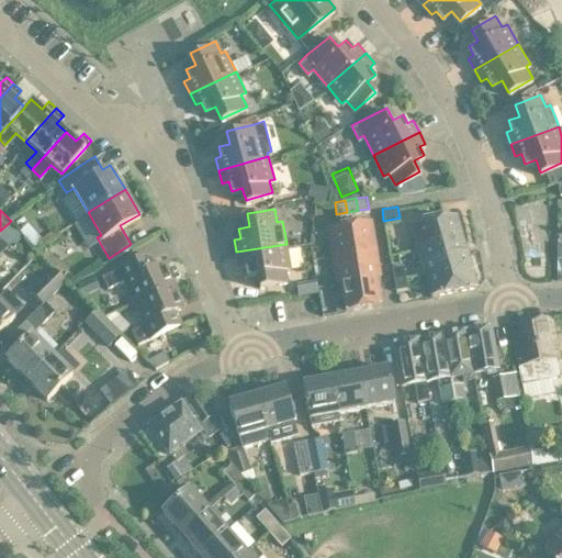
[(417,246),(462,237),(456,211),(409,221),(417,246)]
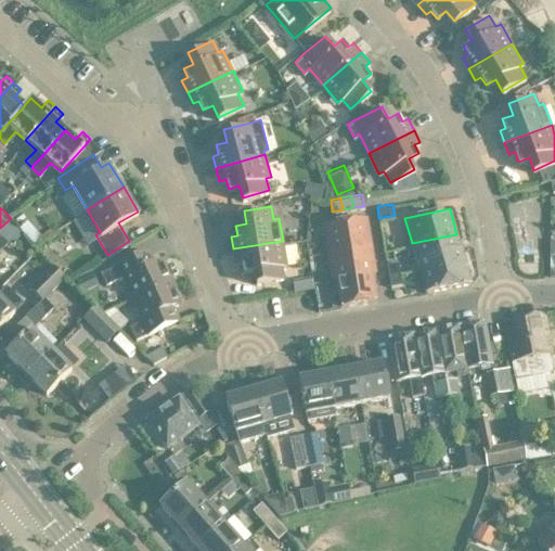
[(138,233),(155,223),(151,215),(133,223),(138,233)]
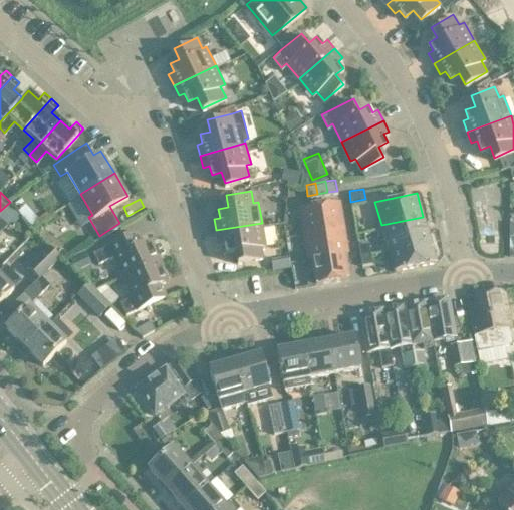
[(343,224),(338,199),(299,205),(303,231),(343,224)]
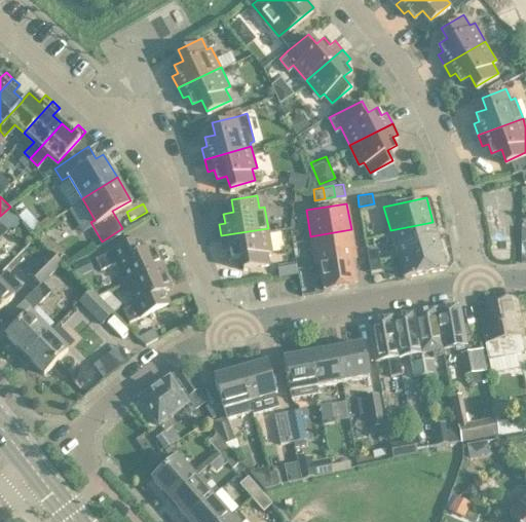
[(21,218),(10,207),(0,216),(0,234),(10,224),(12,226),(21,218)]
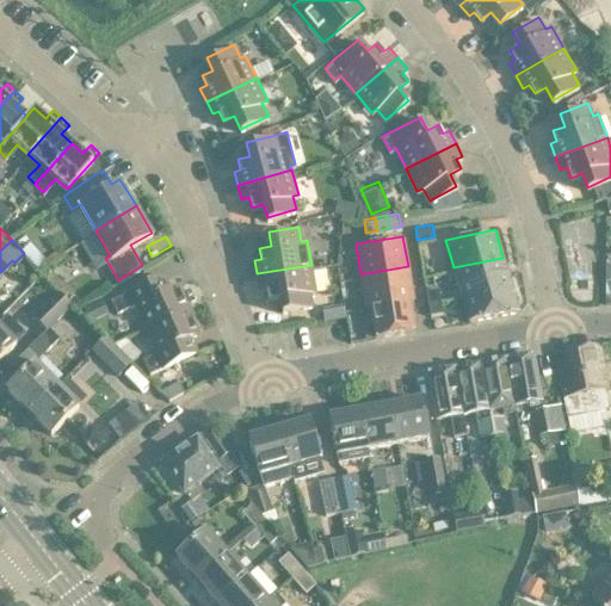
[(503,258),(454,267),(461,295),(511,284),(503,258)]
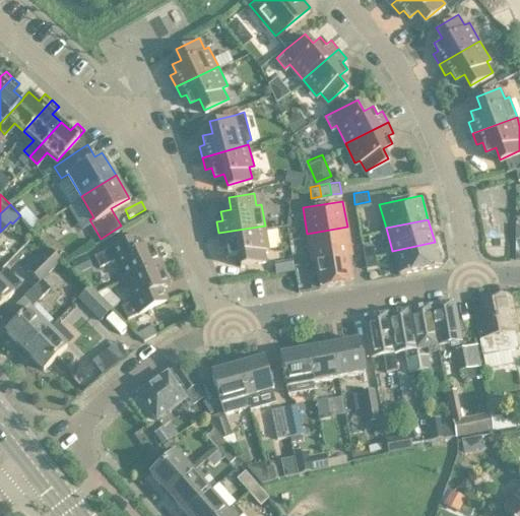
[(265,226),(218,233),(220,245),(226,245),(228,253),(238,252),(240,264),(265,259),(263,247),(268,247),(265,226)]
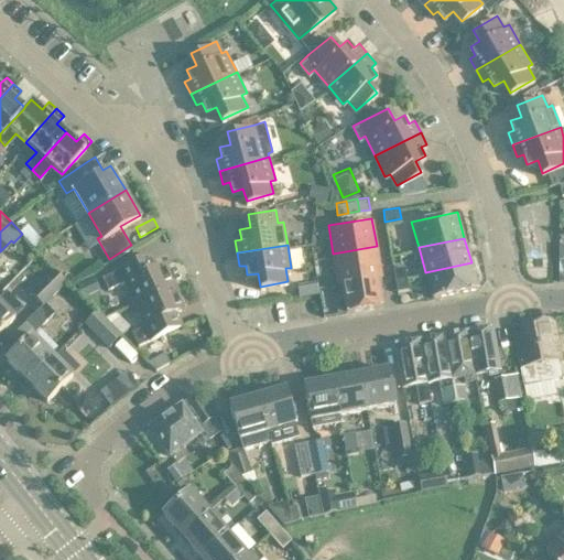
[(377,246),(333,254),(337,281),(342,281),(377,275),(381,275),(377,246)]
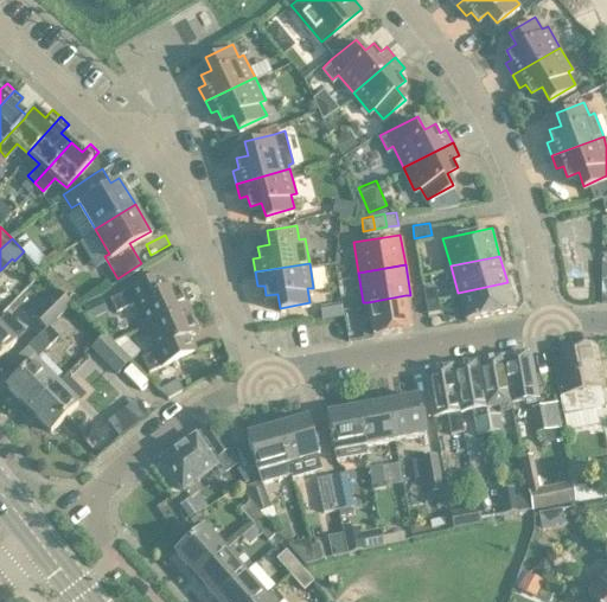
[(145,324),(187,305),(177,280),(146,295),(140,282),(110,295),(116,309),(134,301),(145,324)]
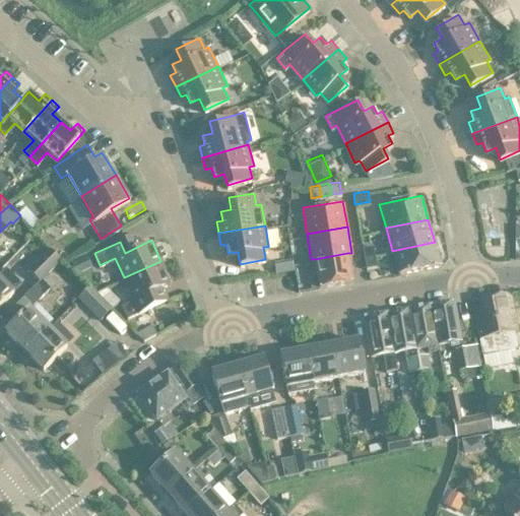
[(441,263),(435,242),(392,251),(398,271),(441,263)]
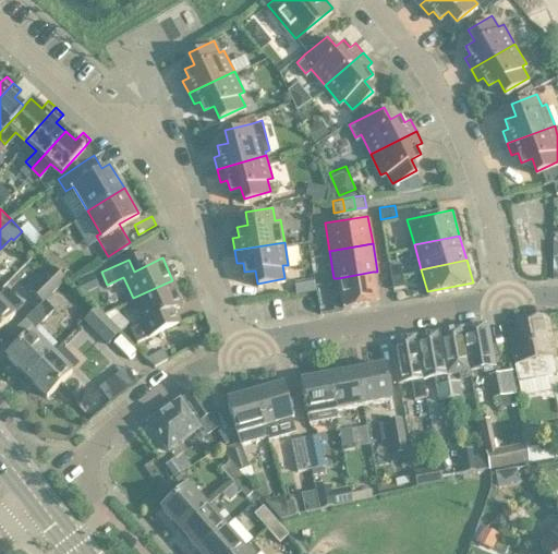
[(390,274),(402,272),(400,261),(389,263),(390,274)]
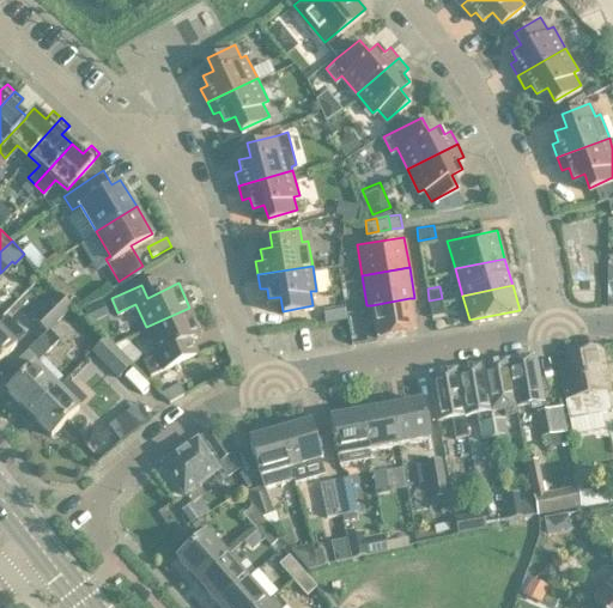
[(44,328),(48,324),(71,303),(58,290),(32,315),(44,328)]
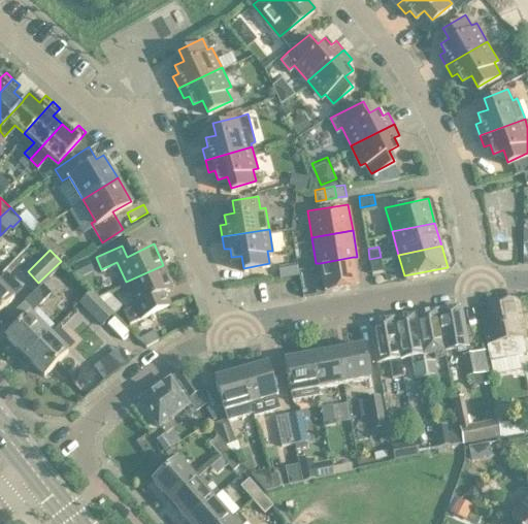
[(358,283),(353,257),(320,263),(324,289),(358,283)]
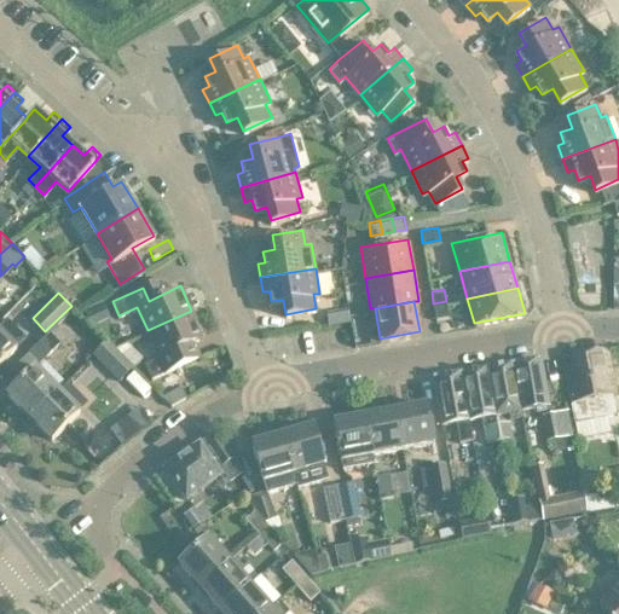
[(449,314),(446,301),(433,303),(435,317),(449,314)]
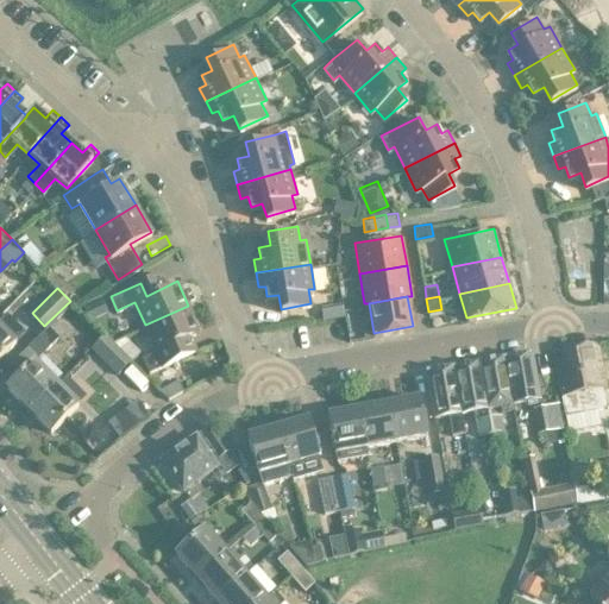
[(0,309),(0,354),(16,339),(4,328),(19,312),(8,302),(0,309)]
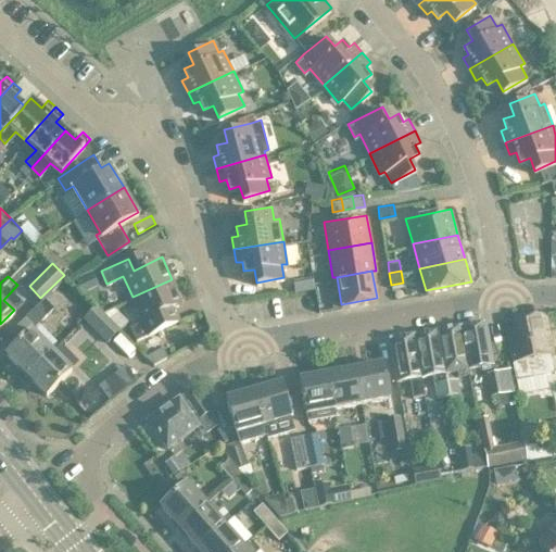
[(172,279),(133,297),(141,318),(129,324),(136,338),(160,327),(153,314),(181,301),(172,279)]
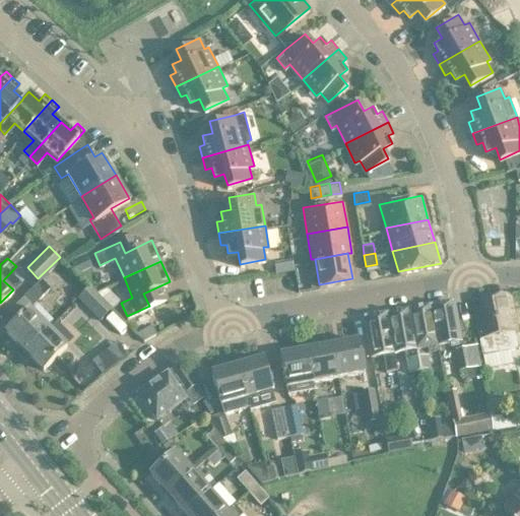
[(41,275),(38,278),(39,278),(22,295),(31,304),(50,285),(41,275)]
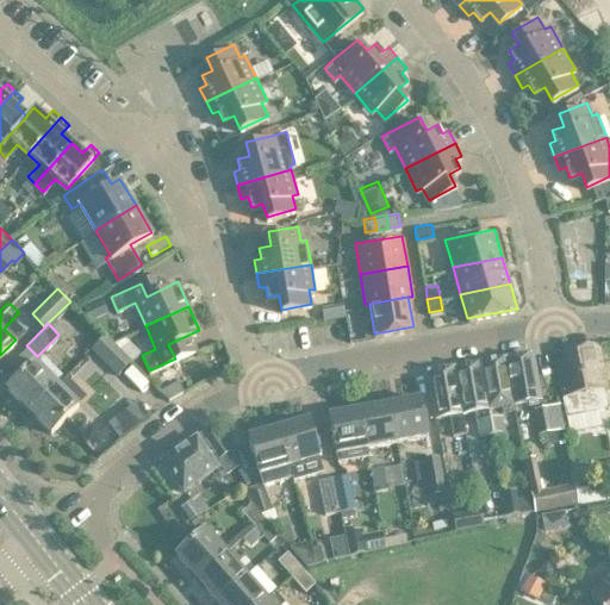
[(112,340),(113,340),(105,331),(91,345),(117,372),(130,359),(112,340)]
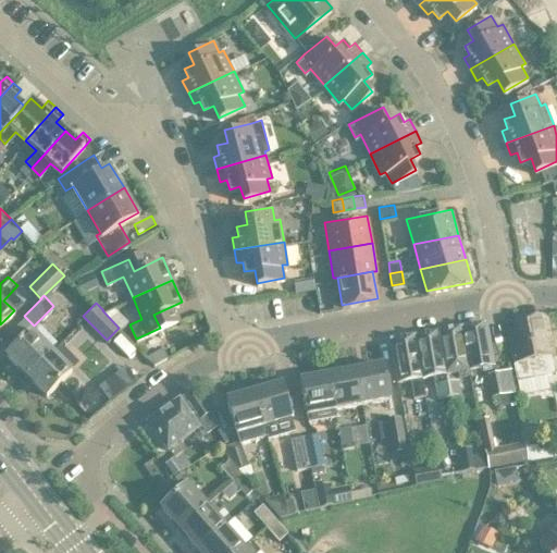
[(114,305),(103,310),(102,310),(119,328),(128,319),(114,305)]
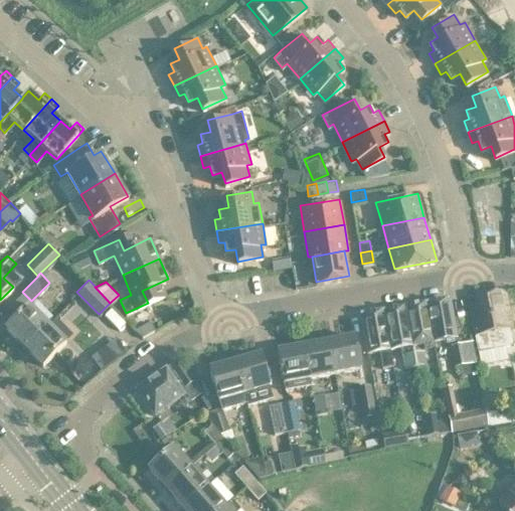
[(511,325),(504,287),(467,294),(474,332),(476,332),(477,342),(512,335),(510,325),(511,325)]
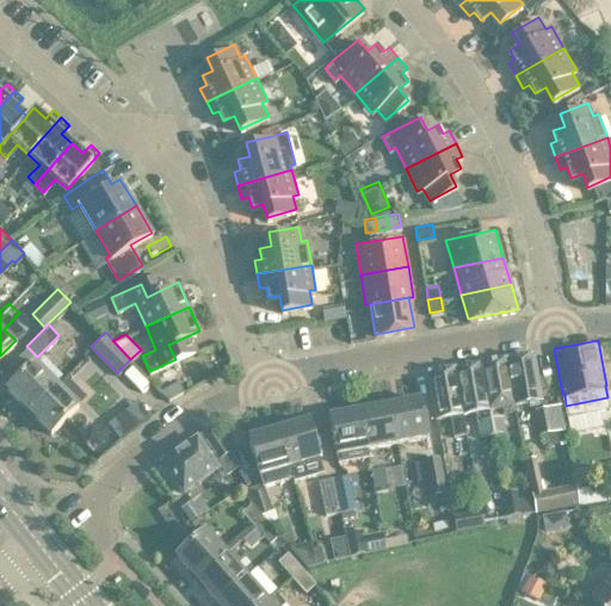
[(539,396),(531,351),(505,356),(514,401),(539,396)]
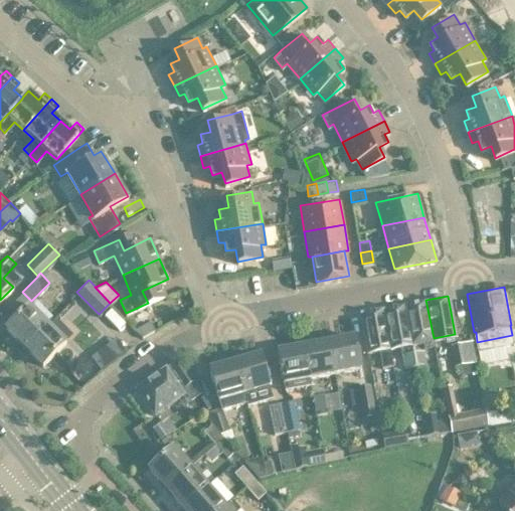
[(425,300),(404,303),(411,342),(434,338),(425,300)]
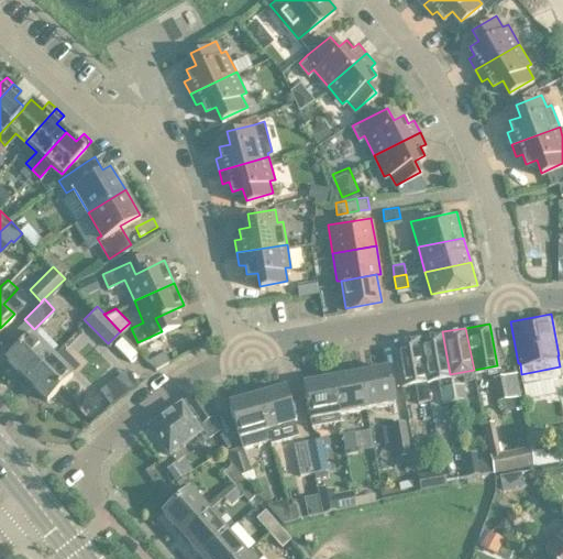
[(26,377),(52,352),(31,331),(6,357),(26,377)]
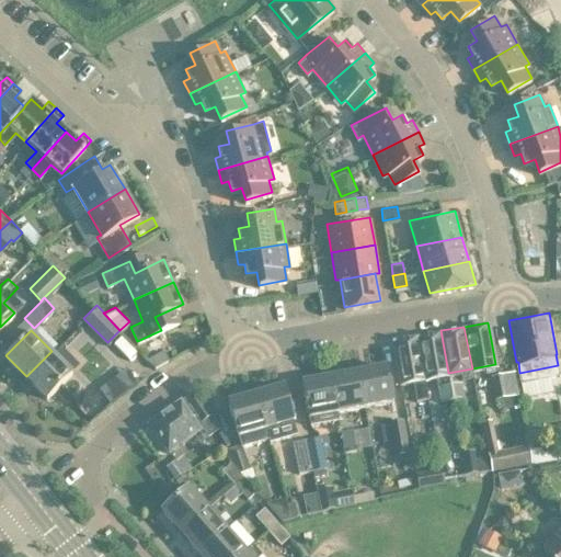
[(448,373),(441,330),(416,334),(424,377),(436,375),(441,398),(453,396),(449,382),(448,373)]
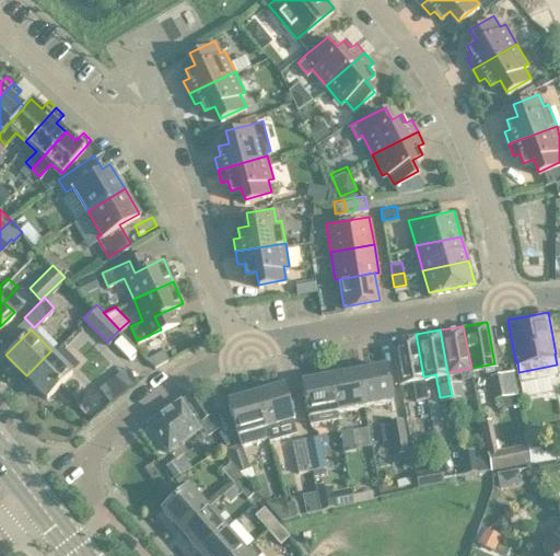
[(423,377),(416,334),(392,338),(399,381),(412,379),(416,397),(427,395),(423,377)]
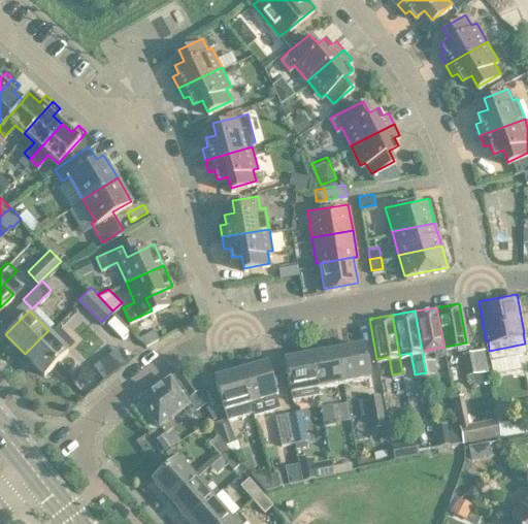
[(48,330),(25,354),(43,372),(67,349),(48,330)]
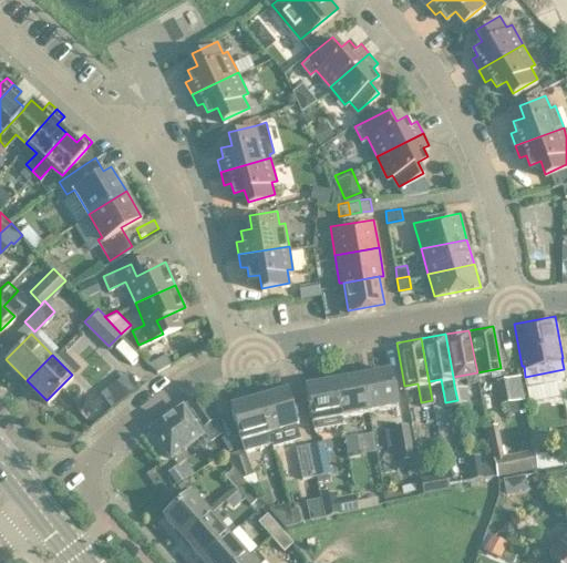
[(86,372),(95,385),(106,377),(96,365),(86,372)]
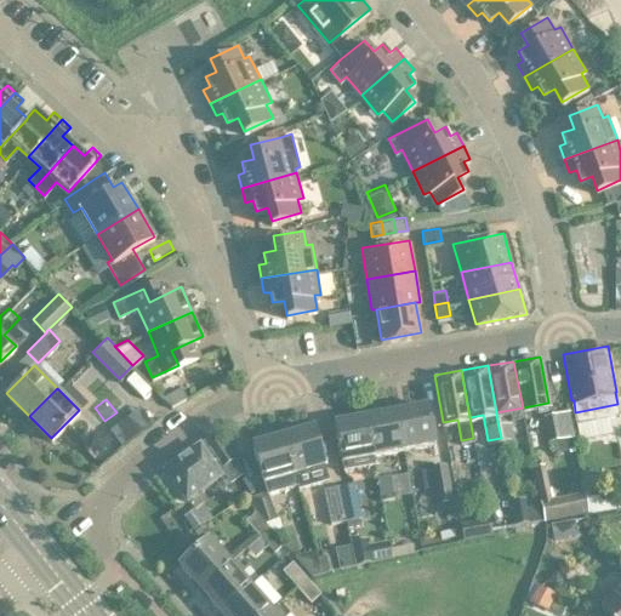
[(427,401),(397,408),(403,448),(434,441),(427,401)]
